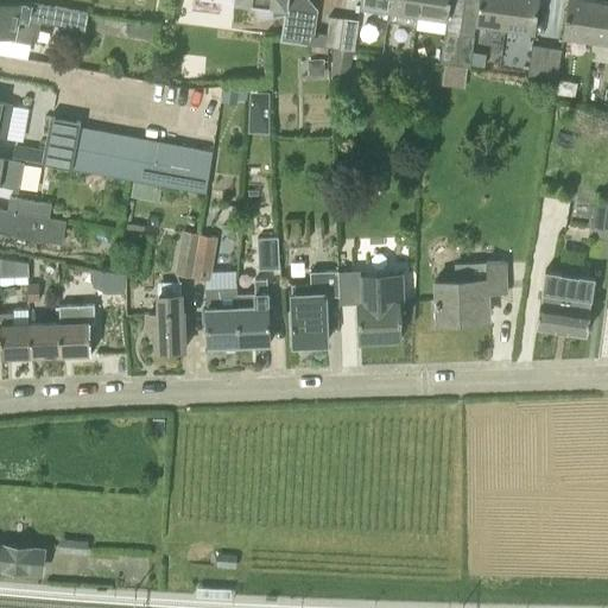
[(0,0),(0,30),(14,33),(13,39),(30,43),(31,39),(37,40),(40,23),(84,31),(88,12),(32,1),(23,0),(0,0)]
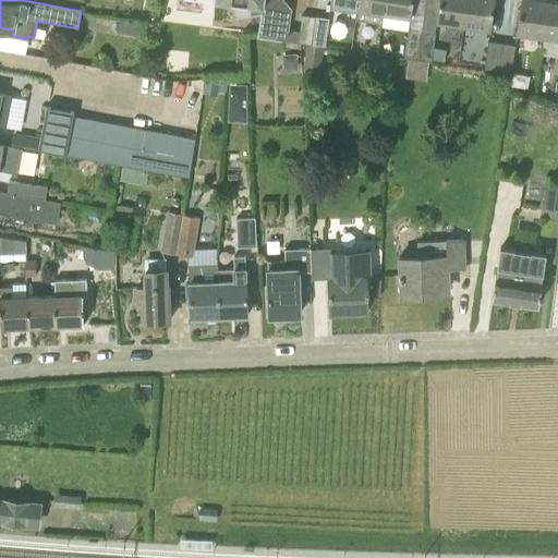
[(214,0),(214,1),(233,3),(235,15),(251,13),(262,10),(264,10),(265,0),(214,0)]
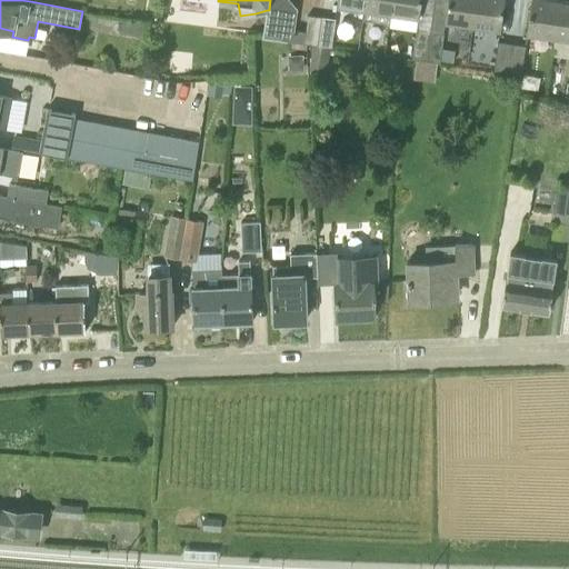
[(270,0),(269,10),(267,10),(263,36),(293,41),(298,9),(289,0),(270,0)]
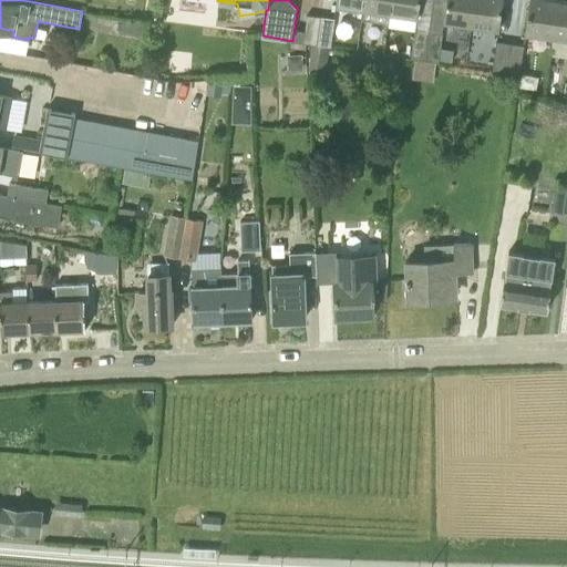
[(364,0),(336,0),(334,6),(362,10),(363,10),(364,0)]
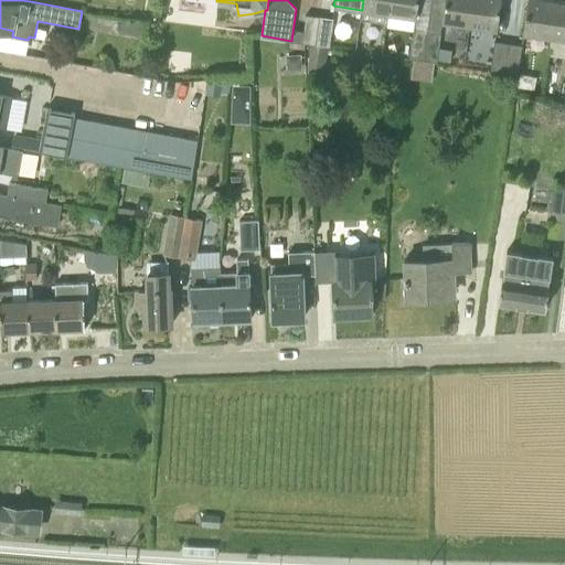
[(360,20),(388,24),(390,13),(392,0),(363,0),(362,10),(361,10),(360,20)]
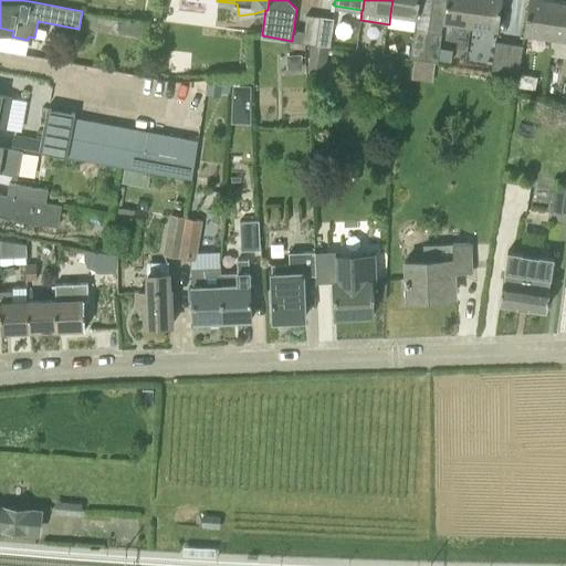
[(392,0),(390,13),(417,17),(418,0),(392,0)]
